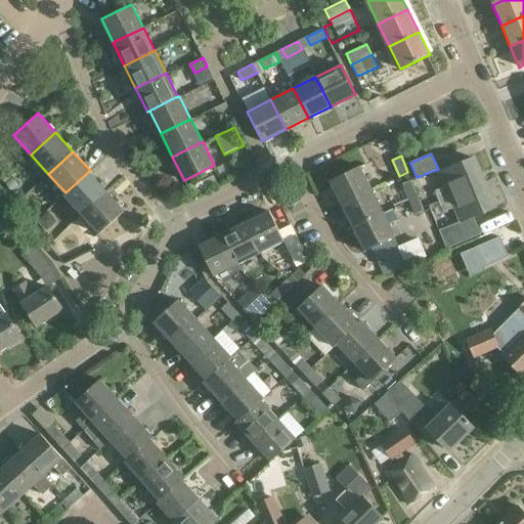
[(440,201),(483,182),(473,159),(439,173),(444,184),(435,189),(440,201)]
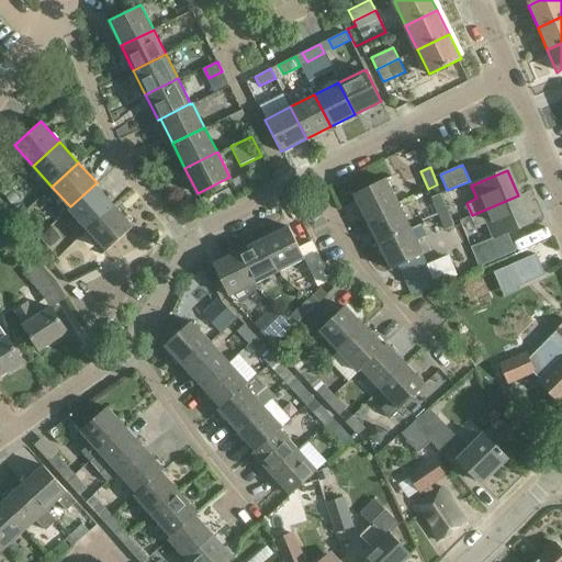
[(353,194),(366,220),(398,203),(385,178),(353,194)]
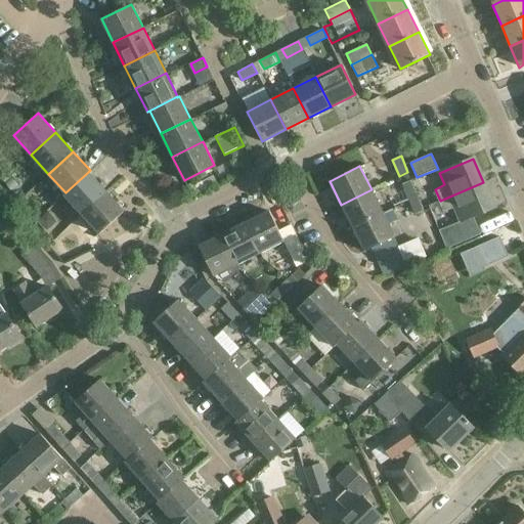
[(88,172),(66,192),(64,194),(82,213),(105,190),(88,172)]
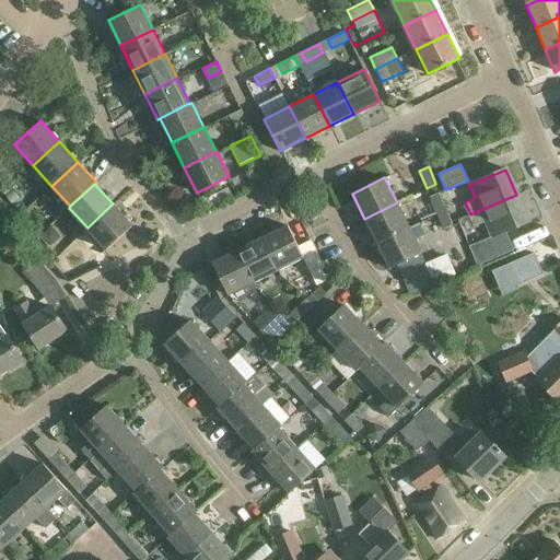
[(3,195),(13,206),(21,199),(11,188),(3,195)]
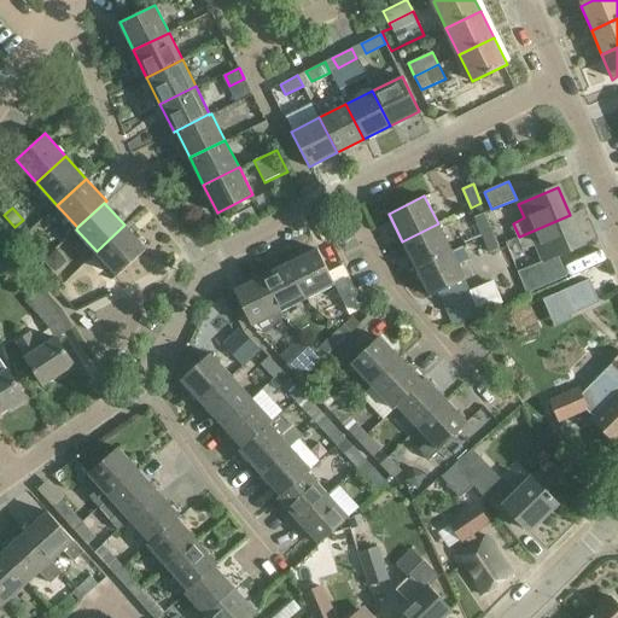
[(482,237),(494,232),(485,213),(473,217),(482,237)]
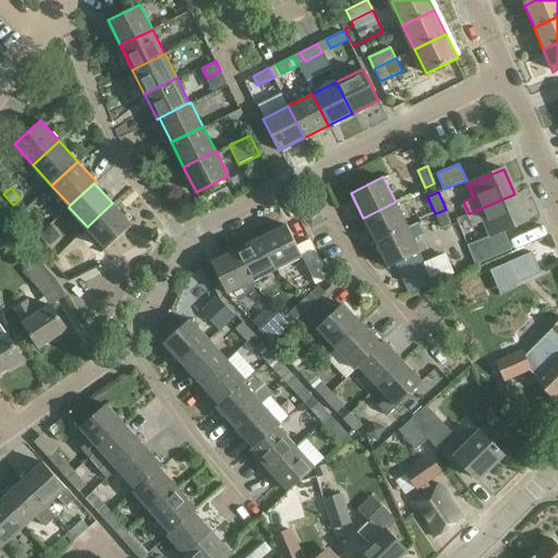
[(489,237),(490,235),(525,221),(514,194),(469,214),(472,223),(482,220),(489,237)]
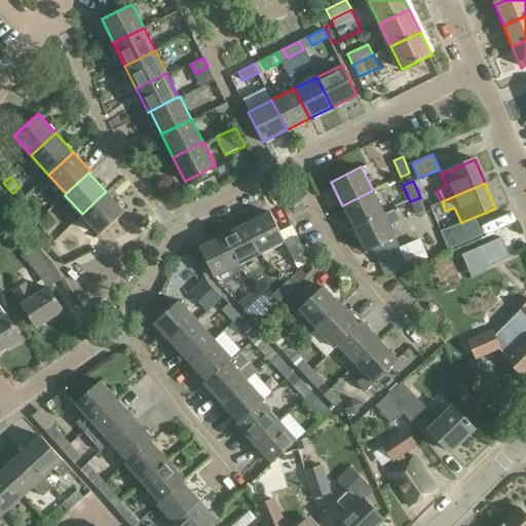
[(342,205),(354,229),(390,212),(390,211),(384,214),(373,190),(342,205)]
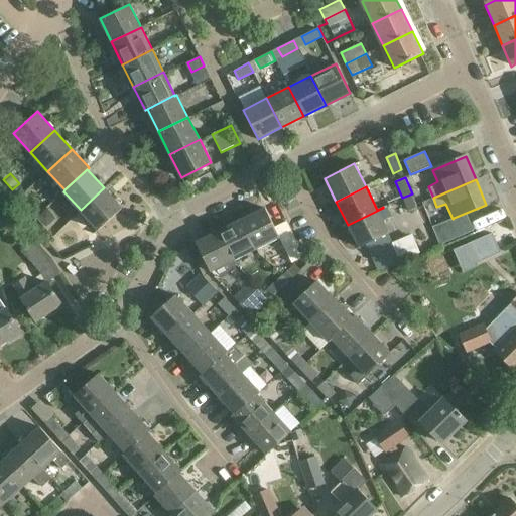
[(122,207),(104,187),(81,210),(98,229),(122,207)]
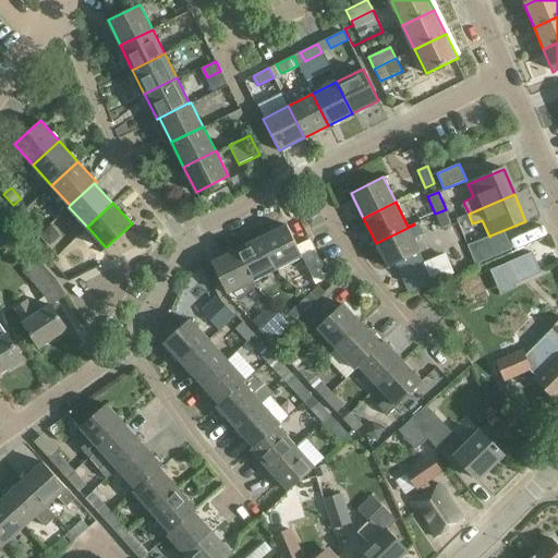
[(452,225),(446,209),(435,214),(441,229),(452,225)]
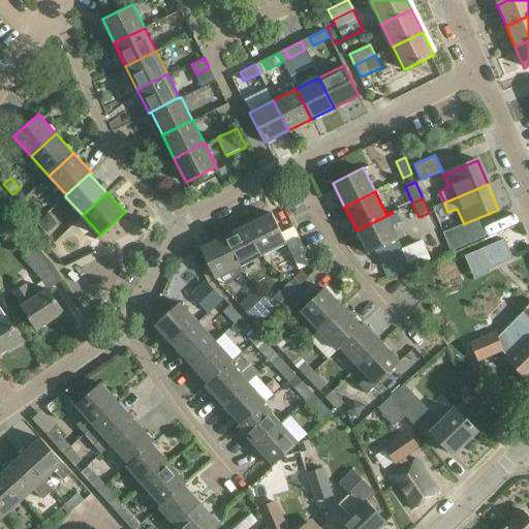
[(272,212),(248,224),(262,254),(286,242),(272,212)]
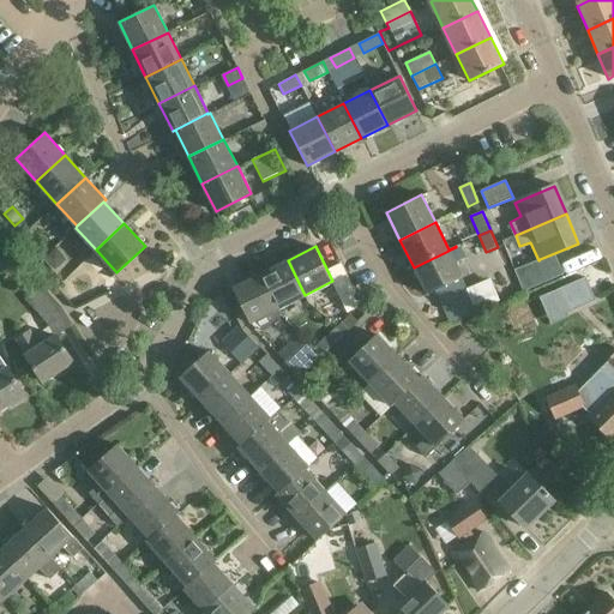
[(54,247),(43,257),(52,266),(62,256),(54,247)]
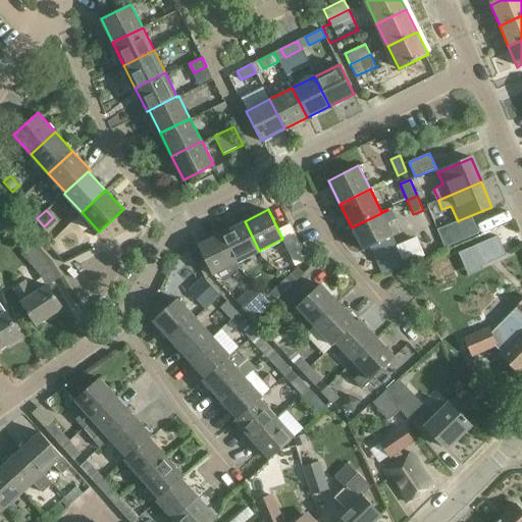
[(387,210),(352,227),(363,250),(370,247),(388,238),(393,236),(386,222),(393,219),(387,210)]
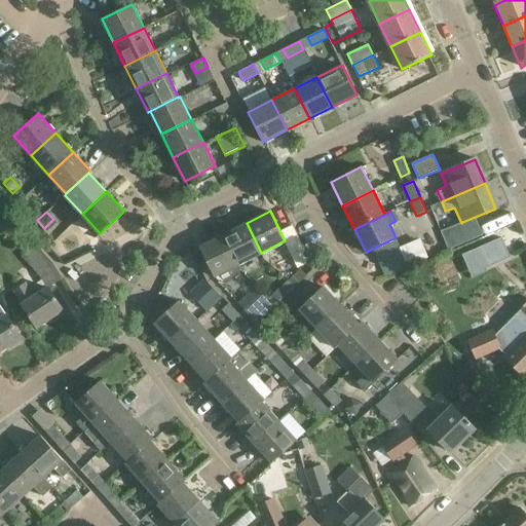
[(471,240),(462,222),(461,223),(441,232),(449,250),(471,240)]
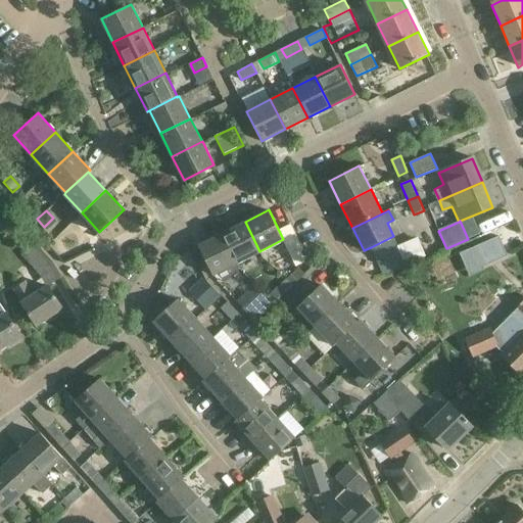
[(245,222),(222,233),(237,263),(259,251),(245,222)]
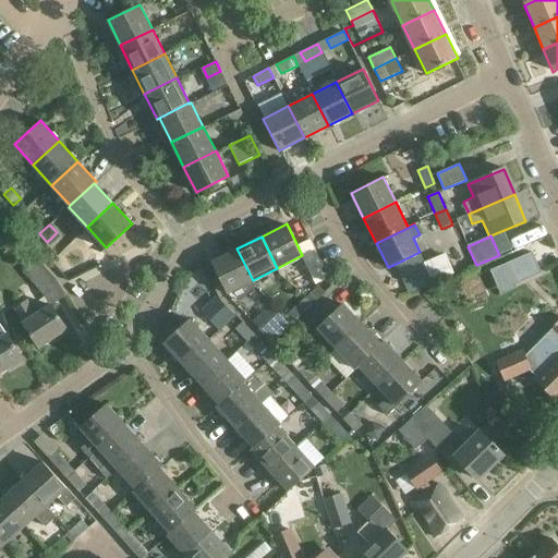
[(253,280),(237,249),(211,262),(228,292),(253,280)]
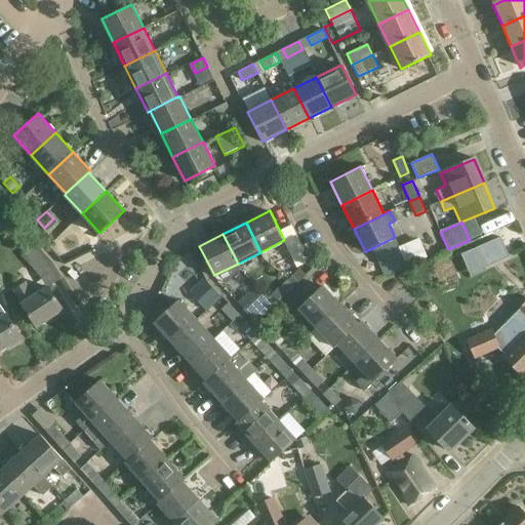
[(499,235),(478,245),(486,265),(509,254),(499,235)]
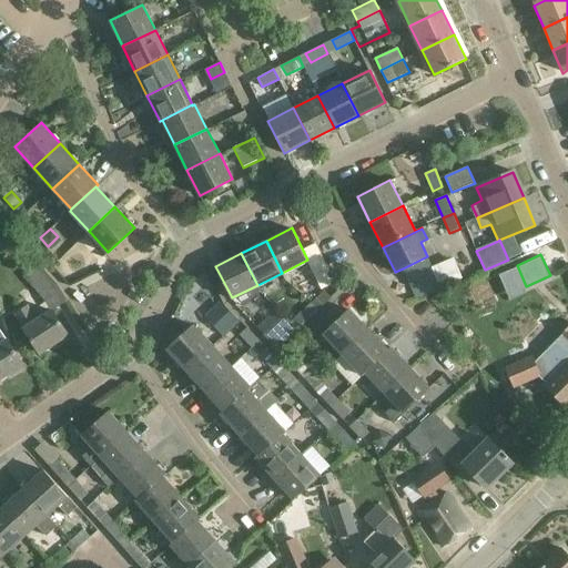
[(454,260),(428,271),(432,276),(435,285),(436,287),(460,276),(454,260)]
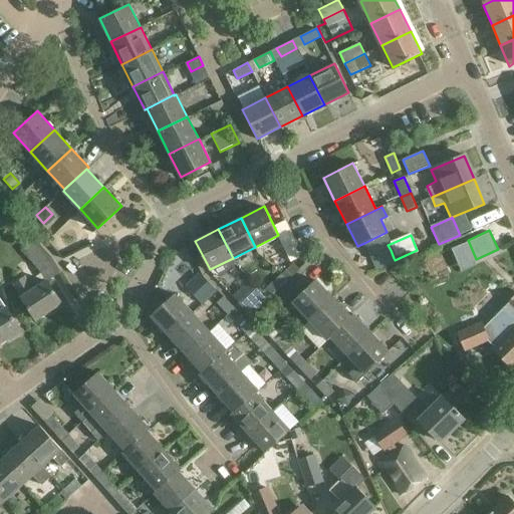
[(33,238),(20,251),(38,270),(53,260),(51,257),(33,238)]
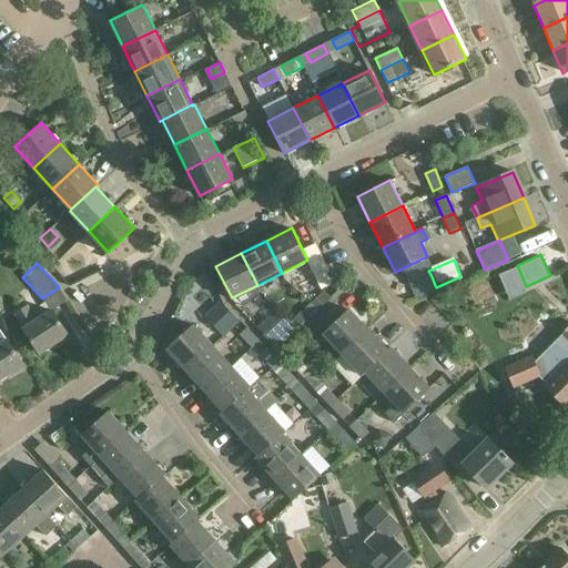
[(324,290),(311,303),(318,310),(332,297),(324,290)]
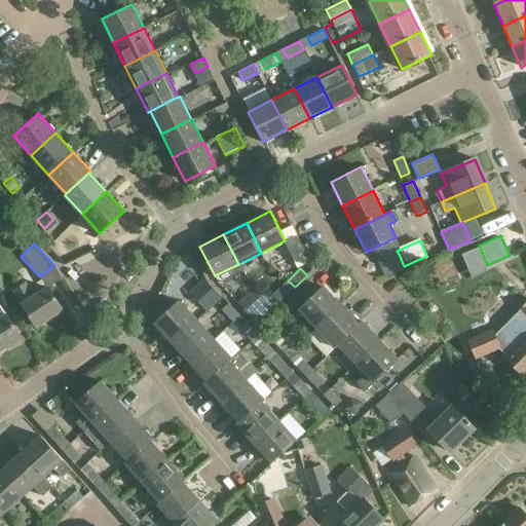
[(203,277),(188,291),(207,309),(221,296),(203,277)]
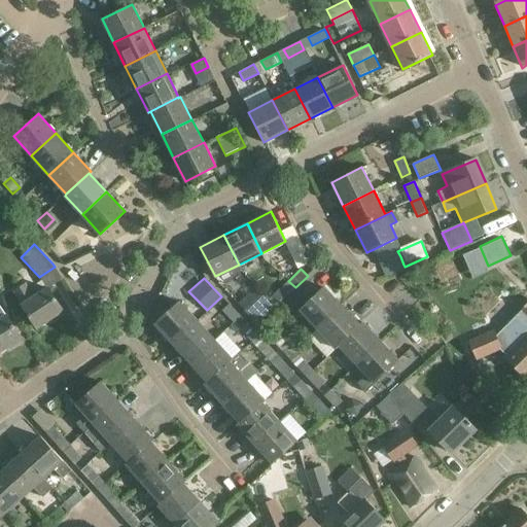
[(36,328),(63,311),(47,287),(34,296),(26,283),(14,290),(24,304),(22,305),(36,328)]
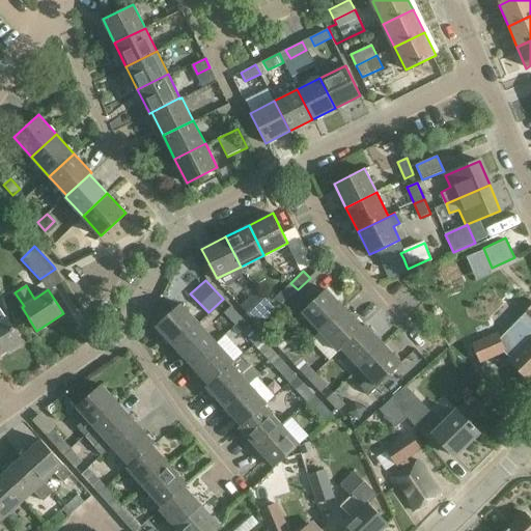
[(318,331),(344,308),(326,288),(301,312),(318,331)]
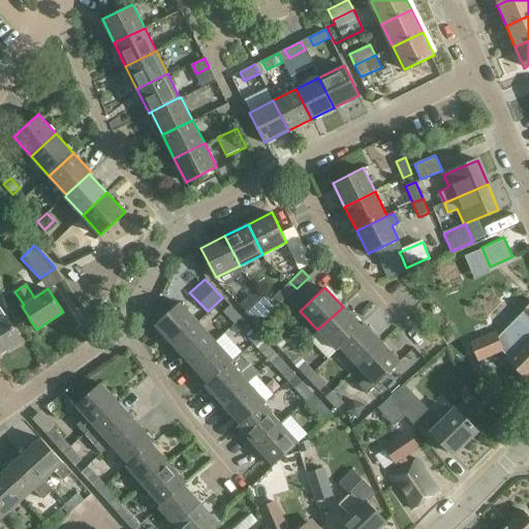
[(282,289),(271,300),(277,307),(289,296),(282,289)]
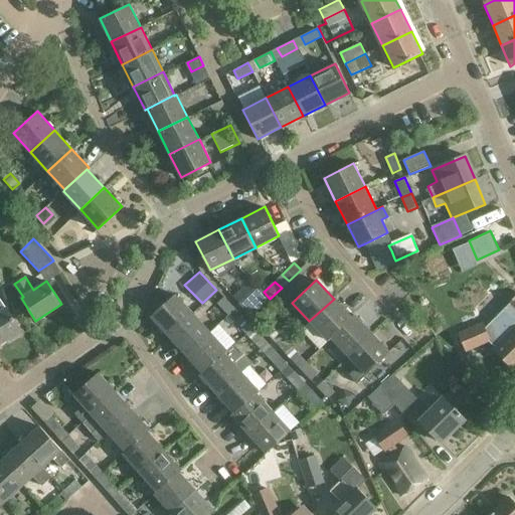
[(270,299),(264,292),(244,310),(251,317),(270,299)]
